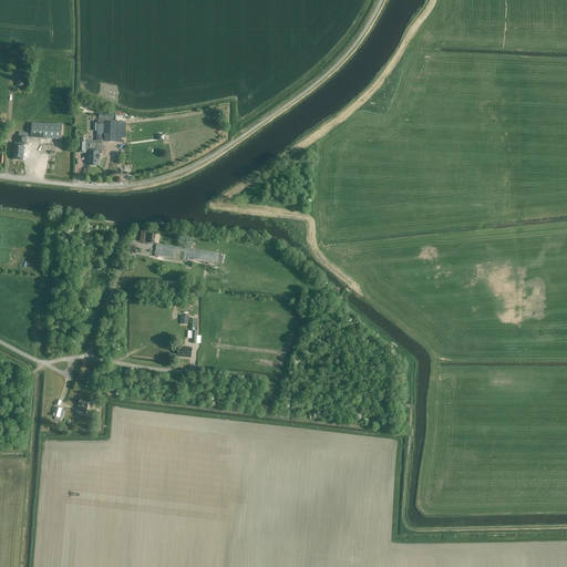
[(27,74),(18,73),(17,81),(19,81),(19,86),(26,86),(27,74)]
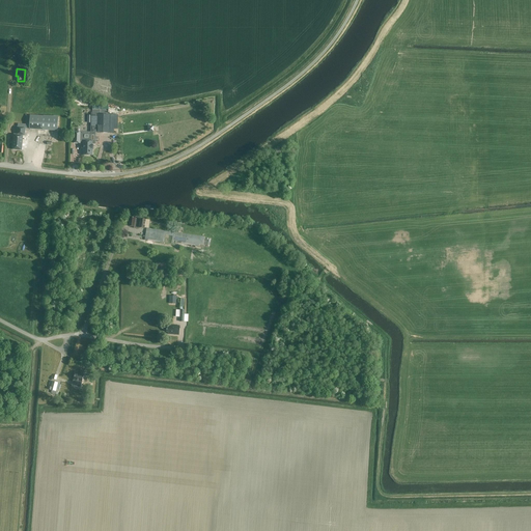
[(59,116),(30,114),(29,130),(58,132),(59,116)]
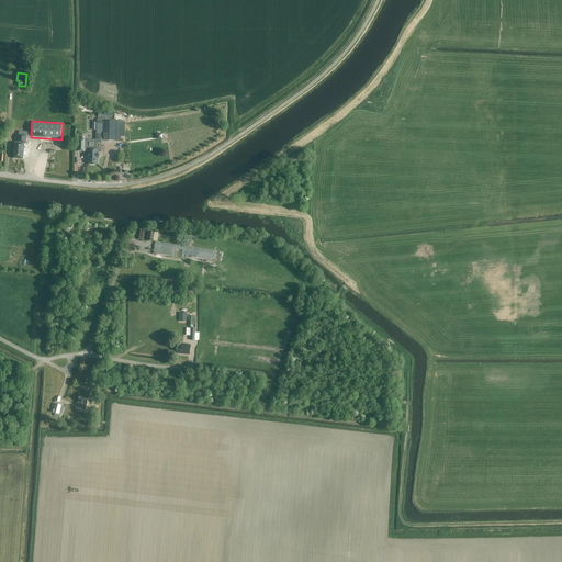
[(88,164),(98,165),(98,157),(99,157),(99,154),(98,154),(98,153),(101,153),(101,144),(100,144),(100,141),(116,141),(116,122),(103,121),(103,122),(97,122),(97,139),(78,138),(78,152),(85,152),(85,149),(88,149),(88,154),(89,154),(89,157),(88,157),(88,164)]
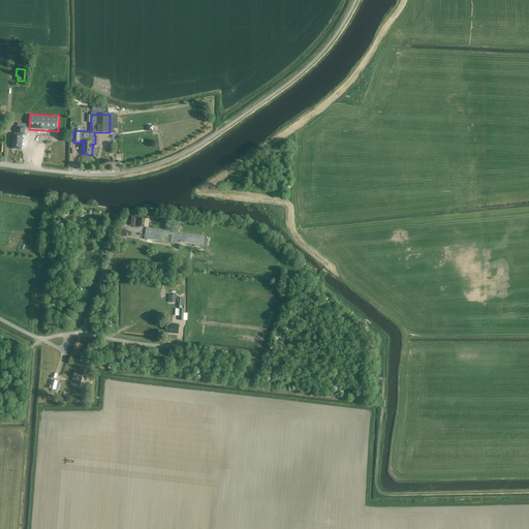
[(23,135),(25,135),(25,128),(25,124),(18,123),(18,126),(17,126),(17,133),(13,133),(12,149),(22,150),(23,135)]
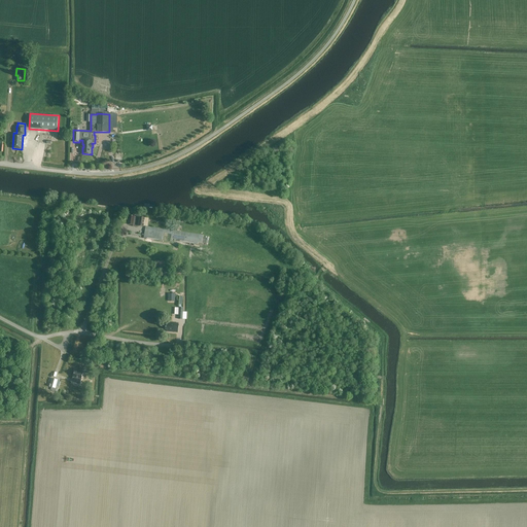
[(144,226),(145,218),(130,215),(128,224),(144,226)]
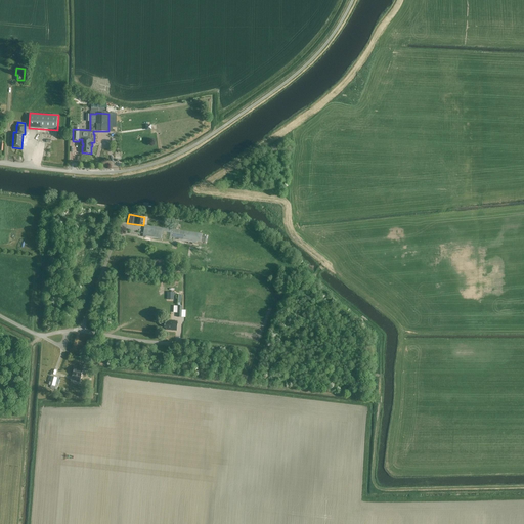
[(198,242),(201,242),(202,233),(145,225),(143,236),(162,239),(163,231),(171,233),(170,237),(173,237),(173,239),(197,244),(198,242)]
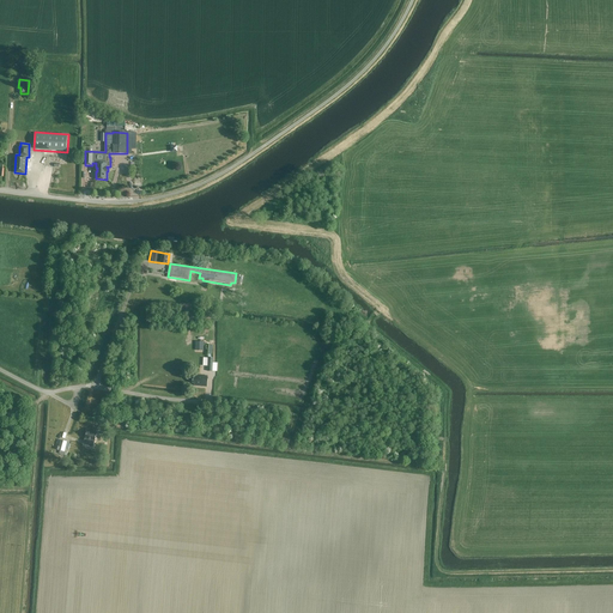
[(194,386),(207,387),(207,376),(194,375),(194,377),(193,377),(193,383),(194,383),(194,386)]
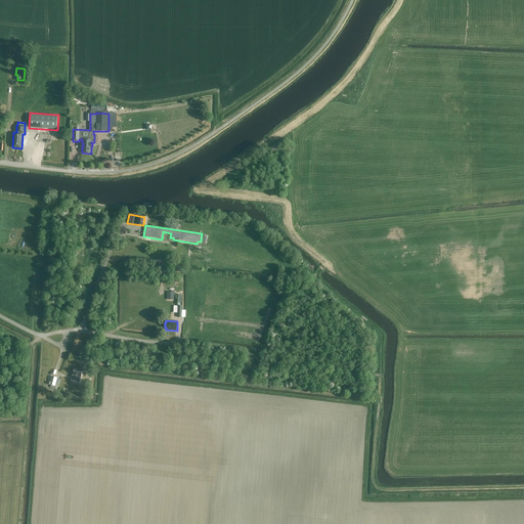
[(73,375),(81,377),(83,370),(84,366),(81,365),(80,369),(75,368),(73,375)]
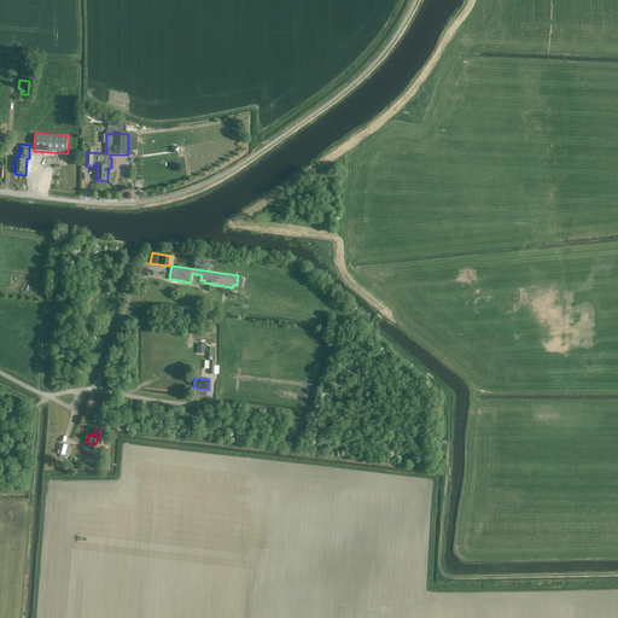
[(69,454),(71,447),(68,447),(68,445),(60,443),(58,454),(60,454),(59,458),(66,459),(68,456),(68,454),(69,454)]
